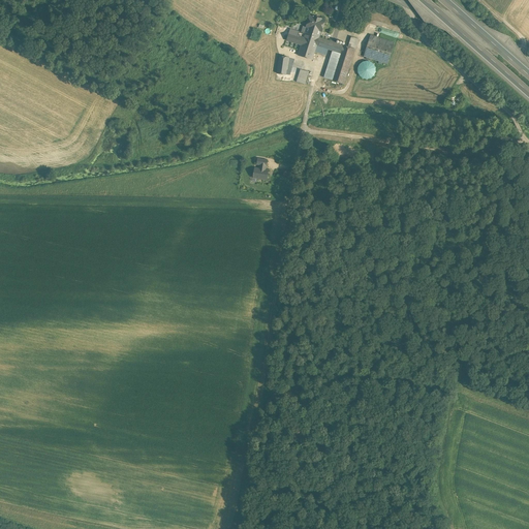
[(325,20),(310,14),(306,27),(307,27),(306,32),(320,36),(321,31),(322,31),(325,20)]
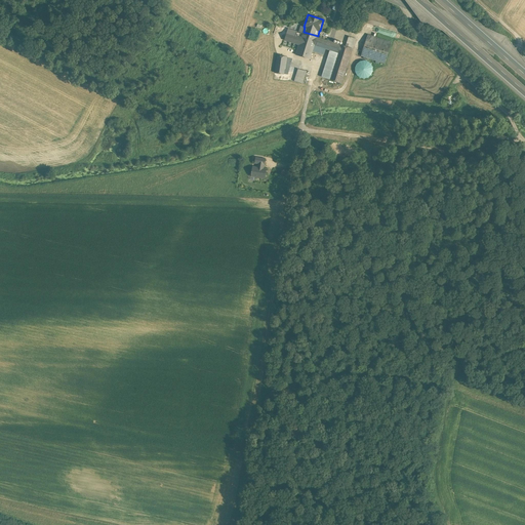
[(318,36),(304,32),(303,33),(299,32),(299,33),(284,28),(281,39),(299,44),(295,54),(310,58),(313,51),(315,45),(317,37),(318,36)]
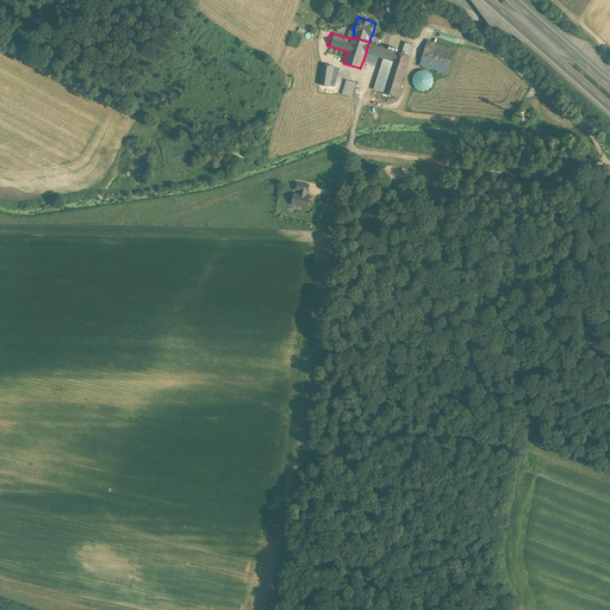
[(455,49),(428,41),(419,64),(447,74),(455,49)]
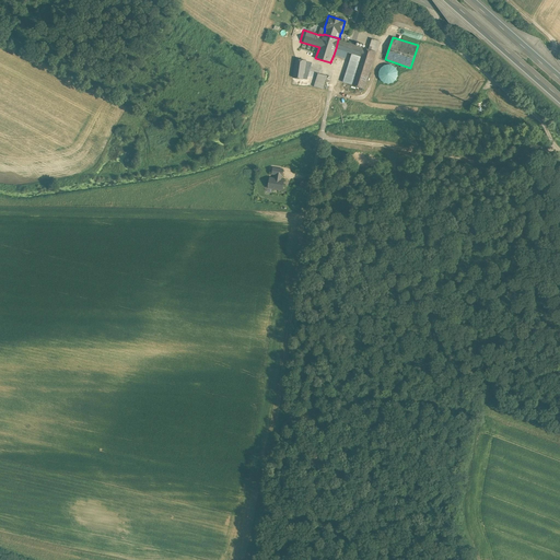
[(380,41),(372,38),(369,49),(376,51),(380,41)]
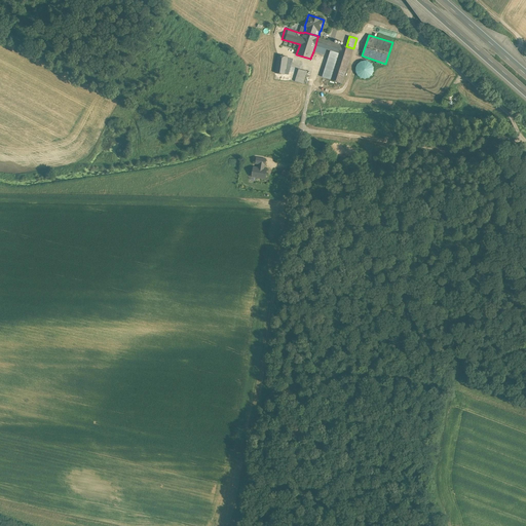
[(329,40),(317,37),(315,45),(327,48),(329,40)]
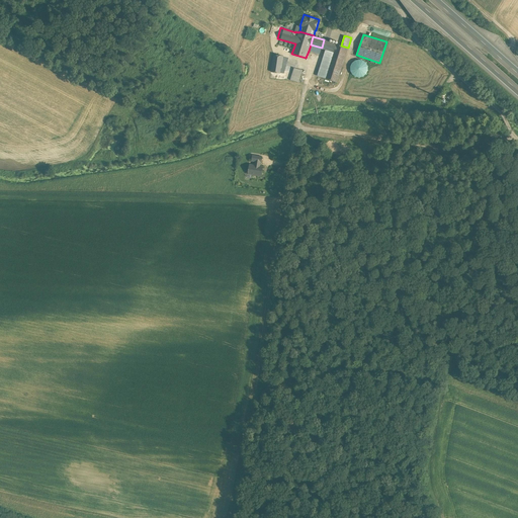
[(335,44),(328,41),(326,50),(333,52),(335,44)]
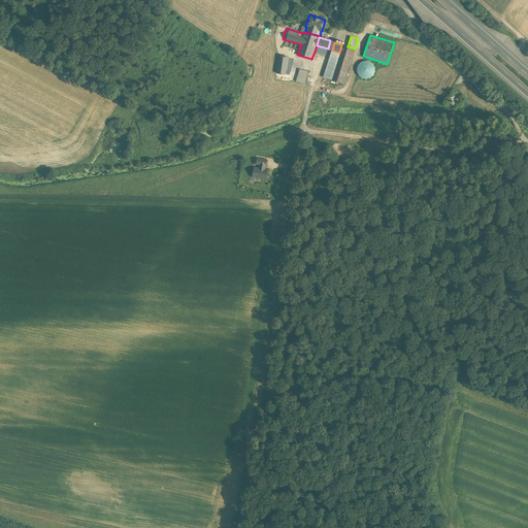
[(348,46),(341,44),(339,53),(331,79),(343,84),(355,48),(348,46)]
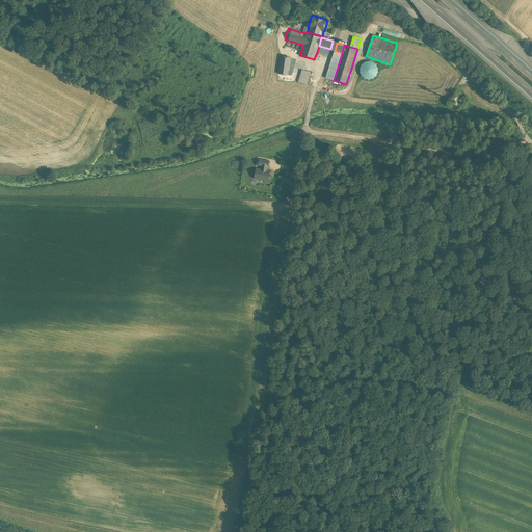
[(330,49),(319,46),(317,52),(328,55),(330,49)]
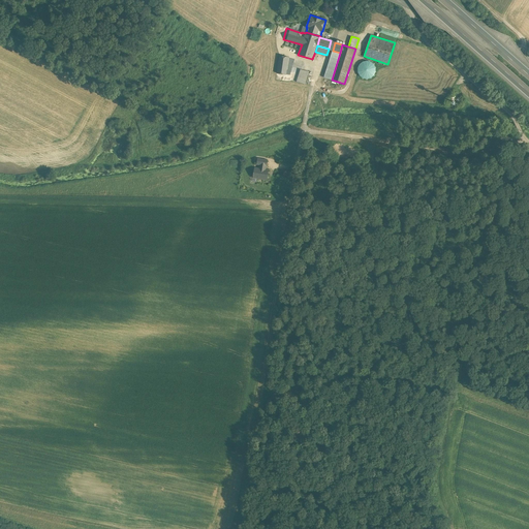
[(290,48),(281,47),(278,68),(287,70),(290,48)]
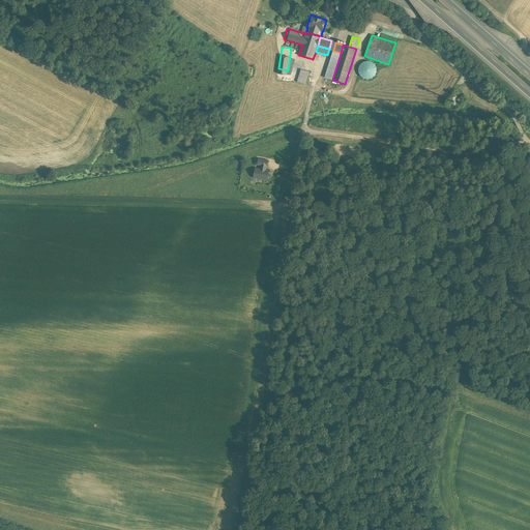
[(333,51),(325,78),(332,80),(341,53),(333,51)]
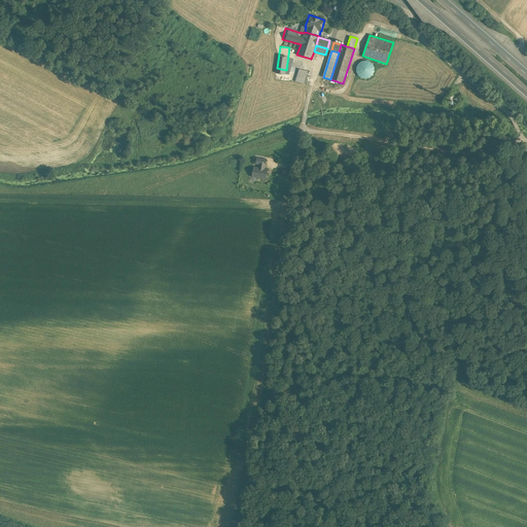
[(358,65),(357,68),(356,71),(356,74),(358,76),(361,78),(364,79),(367,79),(370,77),(372,74),(373,71),(373,68),(371,65),(367,64),(364,63),(361,63),(358,65)]
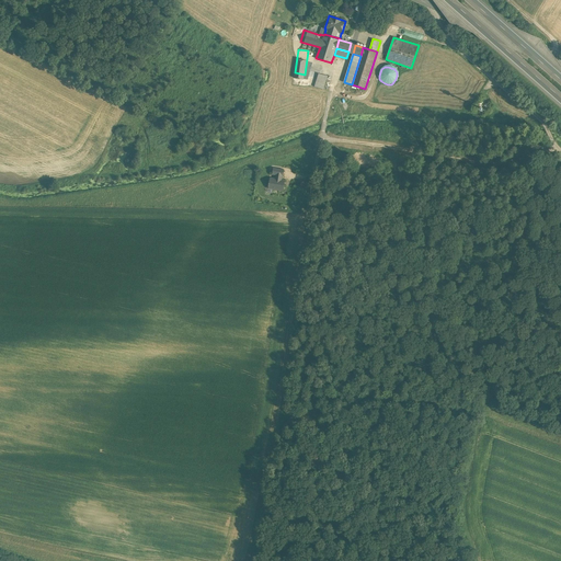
[(327,76),(318,73),(315,87),(323,89),(327,76)]
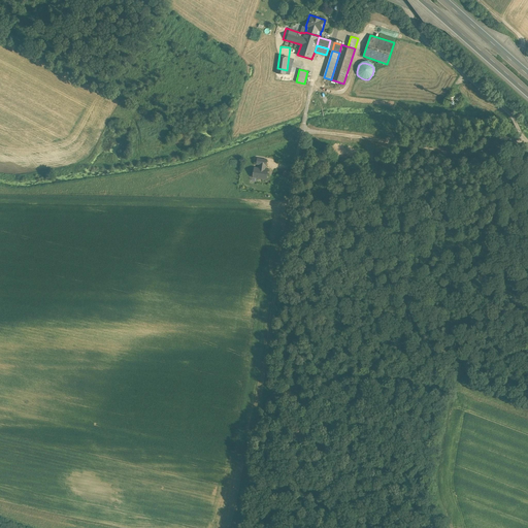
[(268,160),(258,158),(257,164),(260,164),(259,168),(255,167),(253,175),(257,176),(257,178),(267,179),(268,169),(265,169),(266,165),(267,166),(268,160)]
